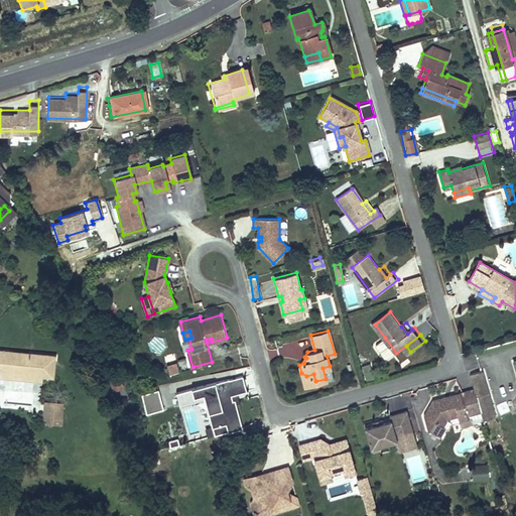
[(396,353),(385,338),(378,344),(377,346),(386,358),(389,358),(396,353)]
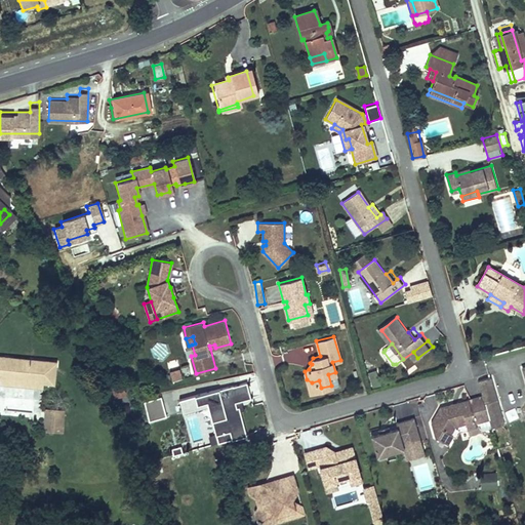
[(0,378),(8,379),(8,375),(30,376),(30,381),(40,382),(51,384),(53,361),(28,359),(27,361),(2,359),(3,357),(0,356),(0,378)]
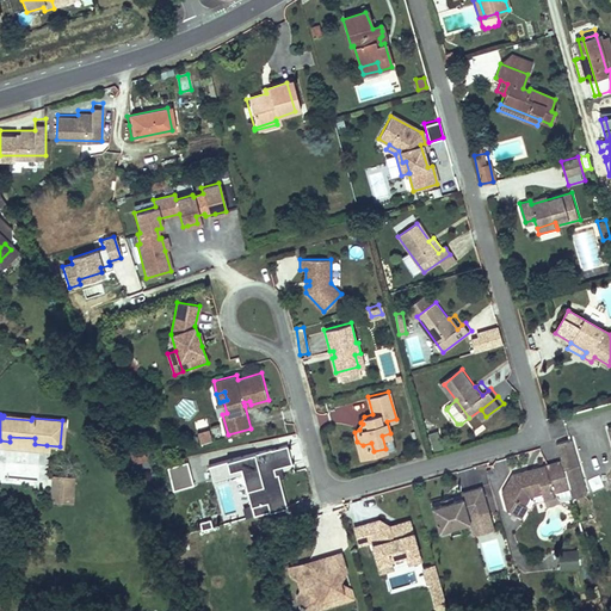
[(209,427),(198,430),(202,442),(213,438),(209,427)]
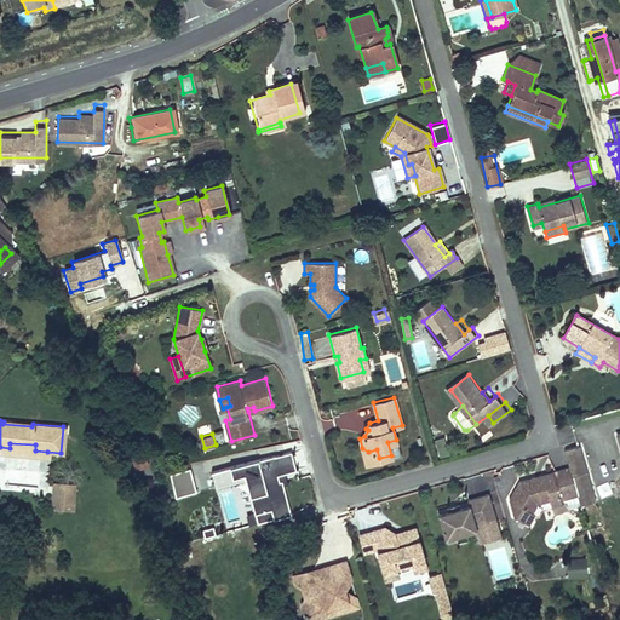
[(445,436),(434,438),(438,457),(449,454),(445,436)]
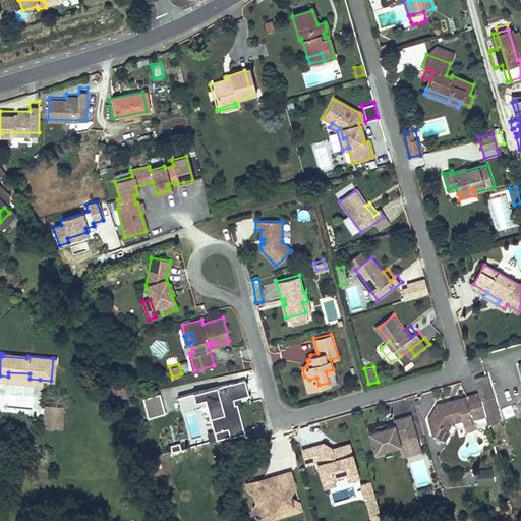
[(487,371),(474,375),(476,384),(478,391),(485,414),(488,423),(502,419),(487,371)]
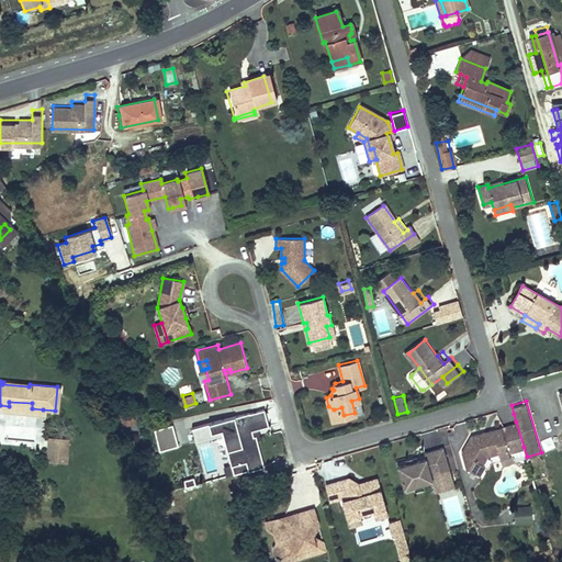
[(0,405),(0,411),(43,415),(43,409),(32,408),(32,403),(9,402),(9,406),(0,405)]
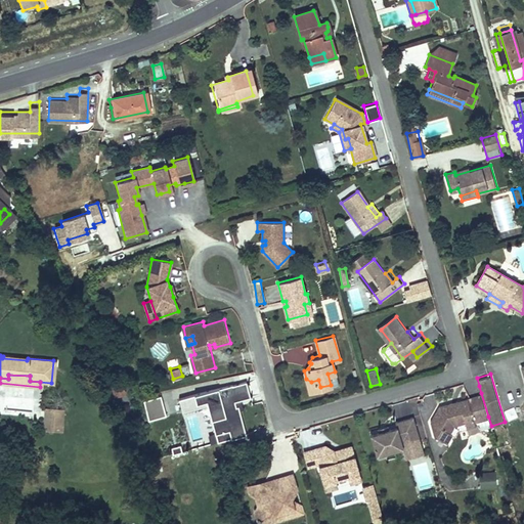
[(309,391),(320,387),(318,380),(311,382),(306,379),(309,391)]
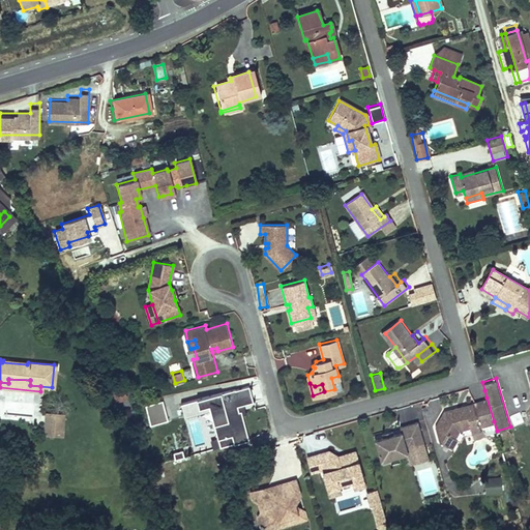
[(235,387),(206,394),(217,437),(232,433),(234,442),(248,438),(241,409),(239,409),(237,404),(240,403),(235,387)]
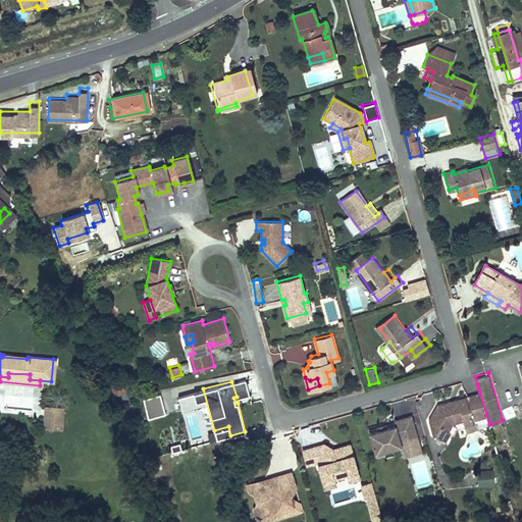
[(112,394),(124,392),(123,384),(111,386),(112,394)]
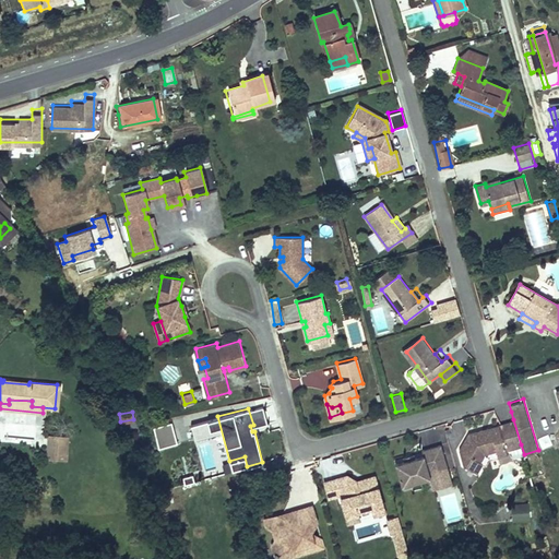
[(521,444),(513,419),(499,423),(500,428),(485,432),(483,428),(468,431),(460,448),(464,463),(477,471),(484,461),(480,460),(485,452),(497,448),(496,444),(504,441),(506,449),(521,444)]
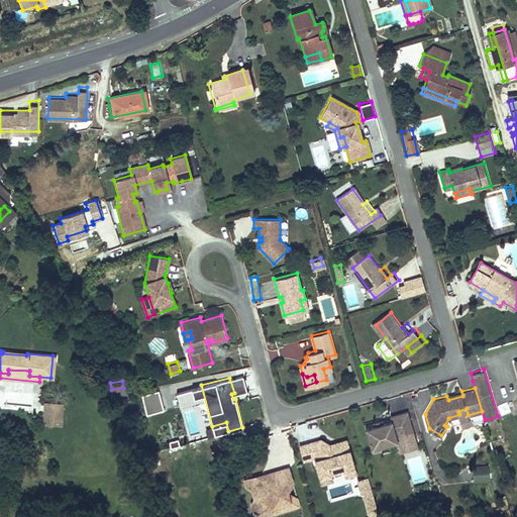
[(160,390),(141,393),(145,413),(164,410),(160,390)]
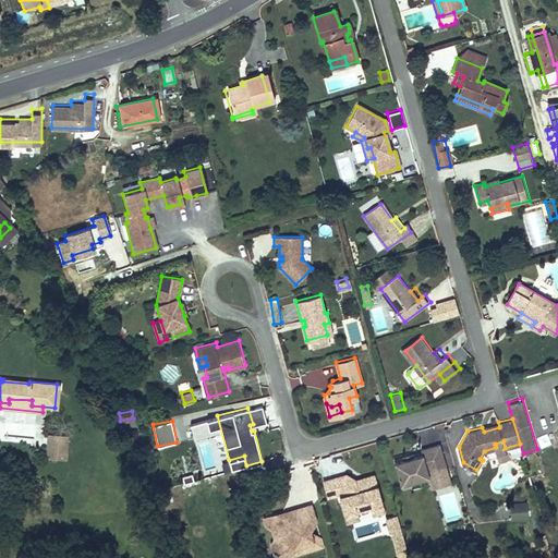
[(498,422),(482,427),(484,432),(499,427),(498,422)]
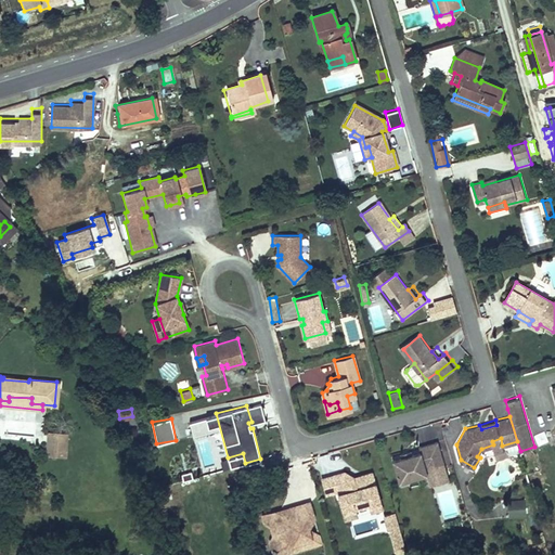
[(55,443),(55,435),(47,434),(47,442),(54,443),(55,443)]
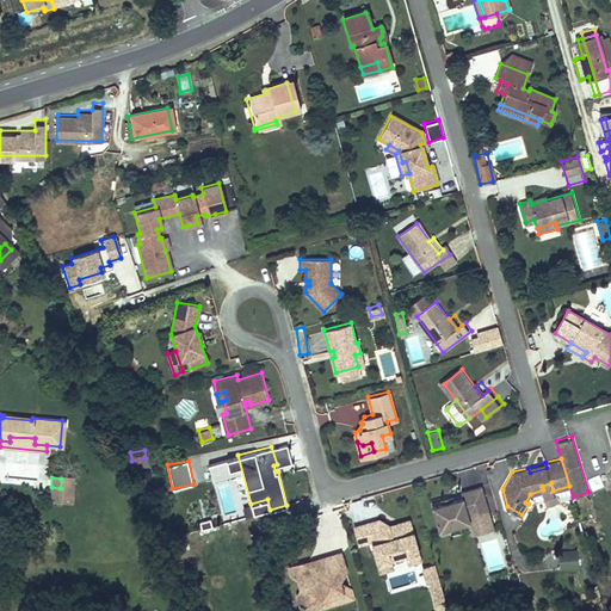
[(71,487),(72,480),(61,479),(61,488),(60,488),(51,487),(50,500),(59,501),(60,495),(72,497),(73,495),(74,491),(71,487)]
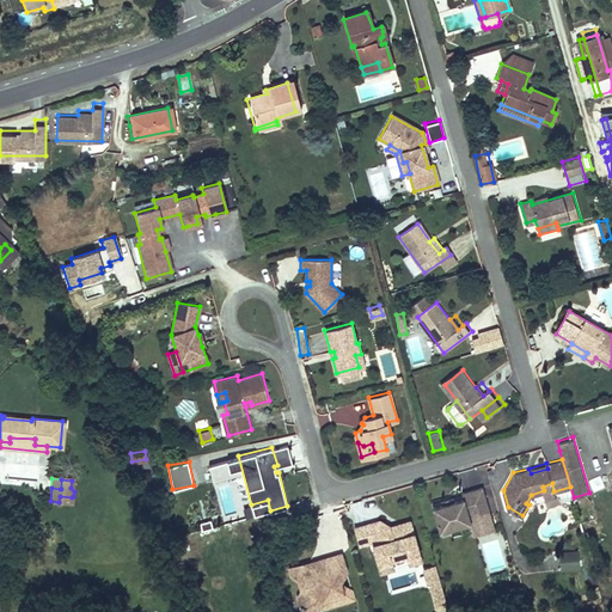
[(554,491),(552,483),(543,487),(544,490),(546,497),(556,495),(554,491)]
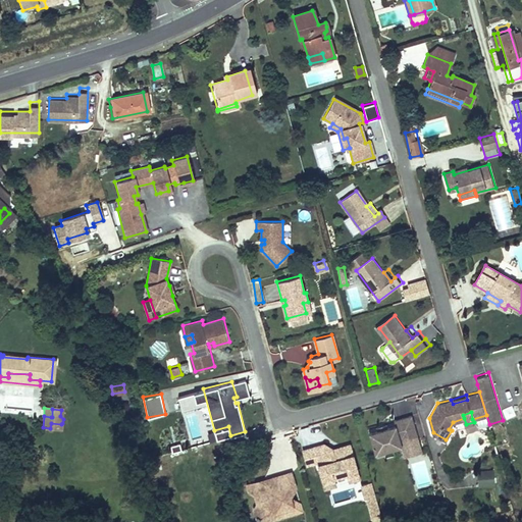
[(417,433),(411,414),(394,419),(395,424),(387,427),(377,429),(369,432),(375,453),(383,450),(394,448),(402,445),(400,438),(417,433)]
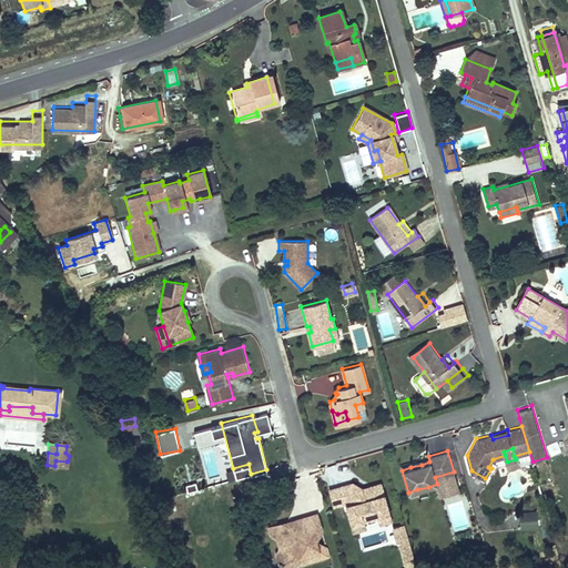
[(394,519),(384,482),(366,487),(356,480),(333,487),(337,504),(348,500),(357,529),(394,519)]
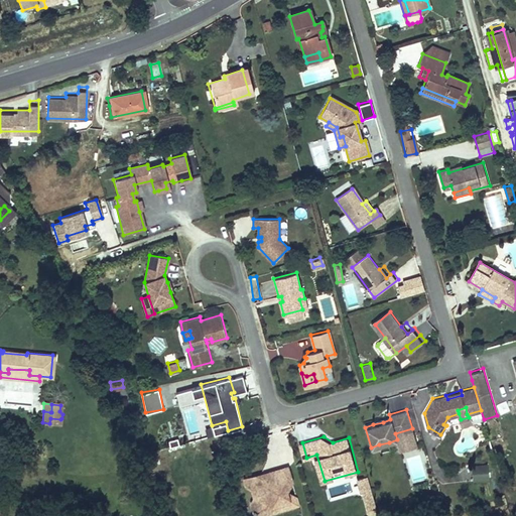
[(503,438),(492,441),(494,450),(505,447),(503,438)]
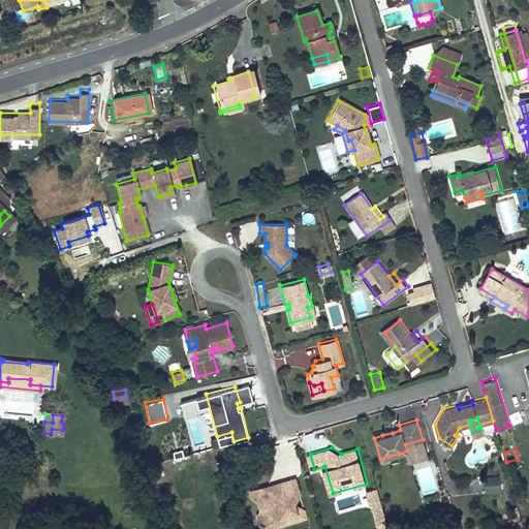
[(399,454),(389,456),(391,462),(401,459),(399,454)]
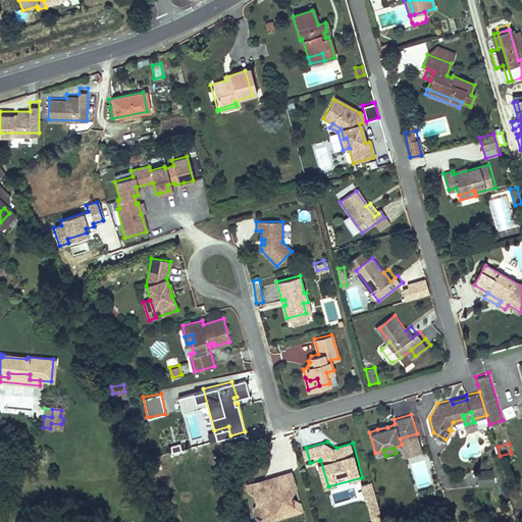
[(408,457),(416,487),(434,483),(426,452),(408,457)]
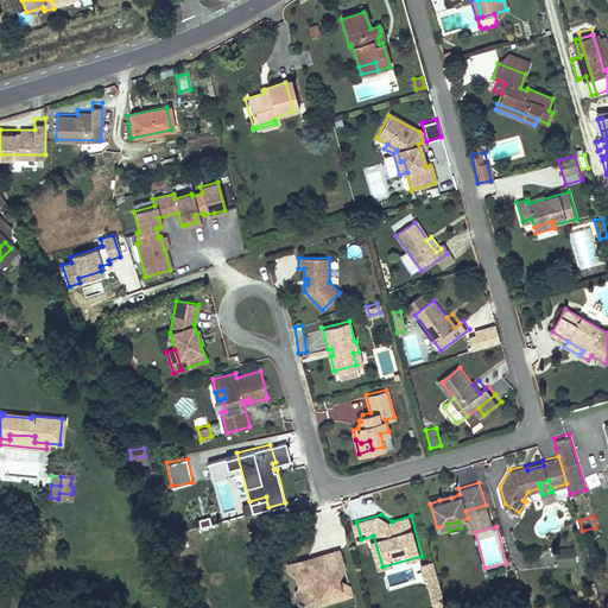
[(555,546),(556,567),(575,565),(574,545),(555,546)]
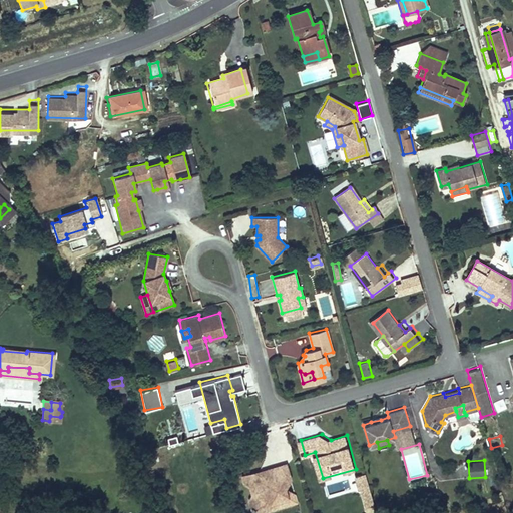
[(291,495),(286,481),(294,479),(289,463),(270,469),(271,474),(266,476),(264,471),(245,476),(255,508),(254,510),(259,511),(260,510),(266,512),(268,512),(273,502),(291,497),(291,495)]
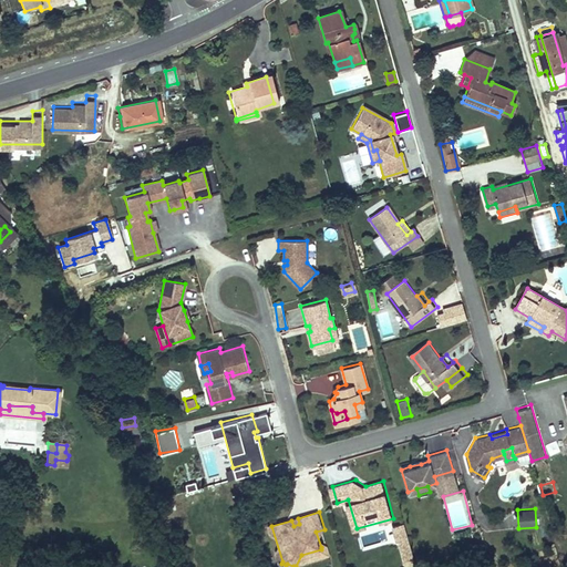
[(412,536),(408,521),(395,524),(400,539),(402,538),(412,536)]
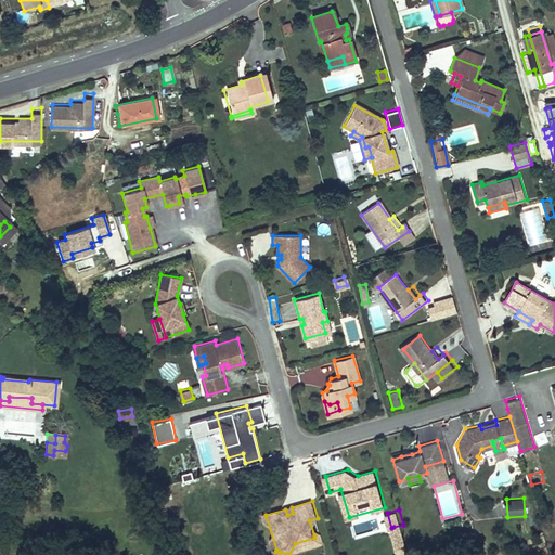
[(403,525),(394,527),(399,545),(409,543),(403,525)]
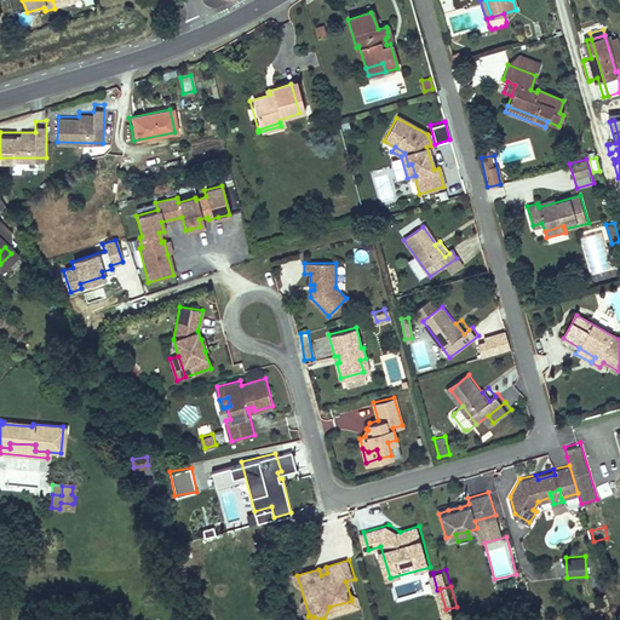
[(329,607),(326,616),(362,606),(360,596),(351,598),(351,601),(329,607)]
